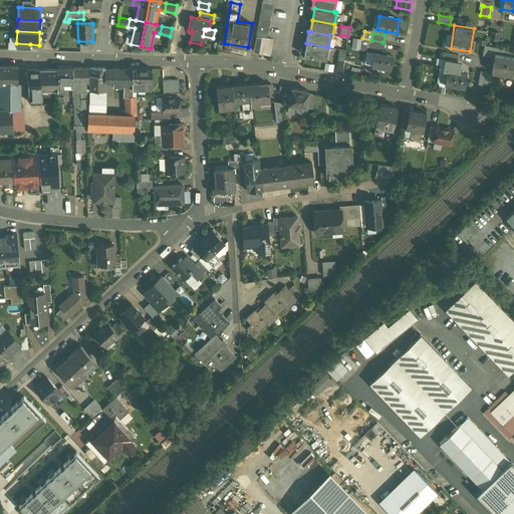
[(350,46),(359,48),(360,38),(351,36),(350,46)]
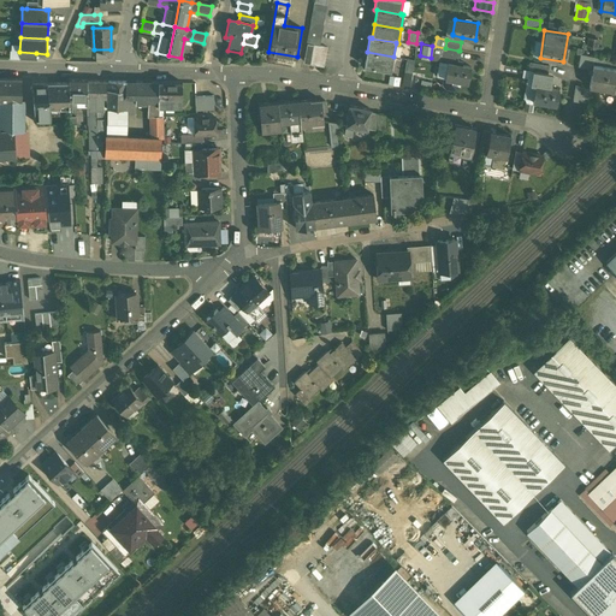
[(445,48),(434,46),(433,60),(448,63),(456,64),(457,58),(444,55),(445,48)]
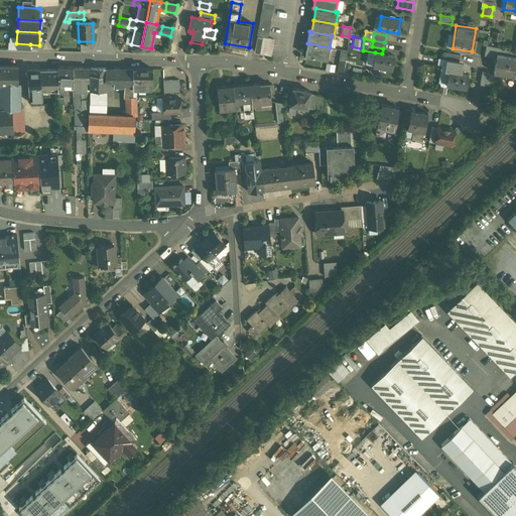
[(384,42),(373,40),(372,46),(383,48),(384,42)]
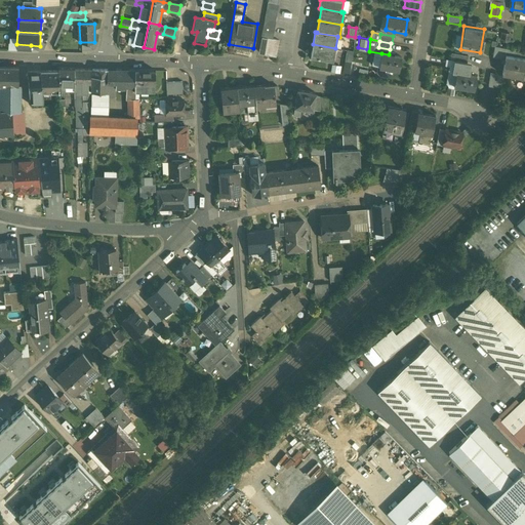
[(335,48),(313,44),(311,57),(333,61),(335,48)]
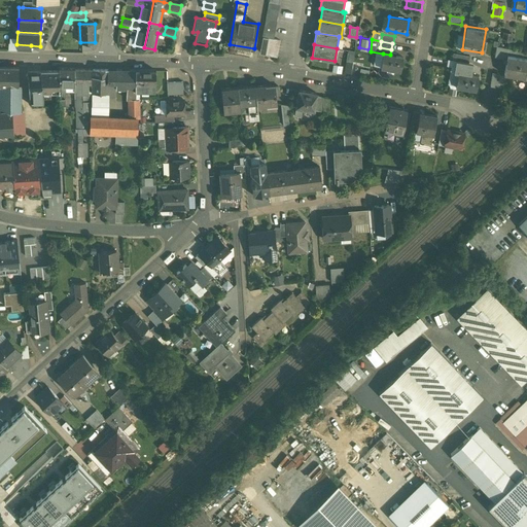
[(508,48),(496,46),(494,57),(506,59),(507,56),(508,48)]
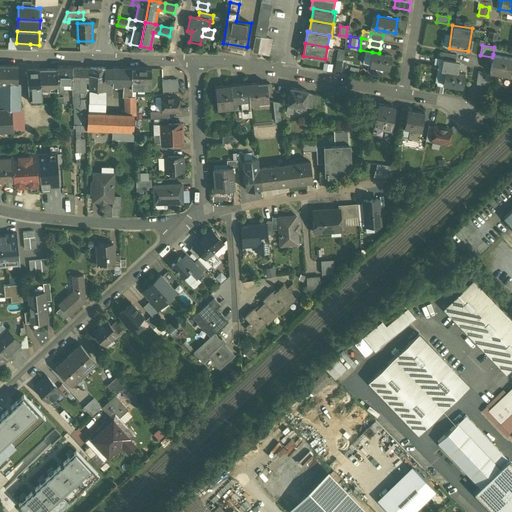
[(379,53),(372,52),(370,65),(382,67),(389,68),(391,55),(379,53)]
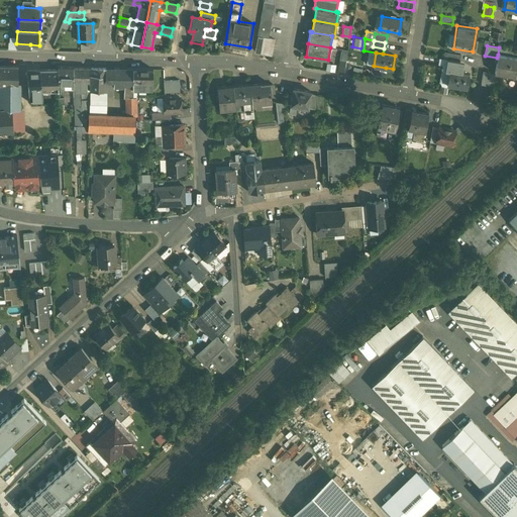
[(460,55),(448,53),(447,60),(459,62),(460,55)]
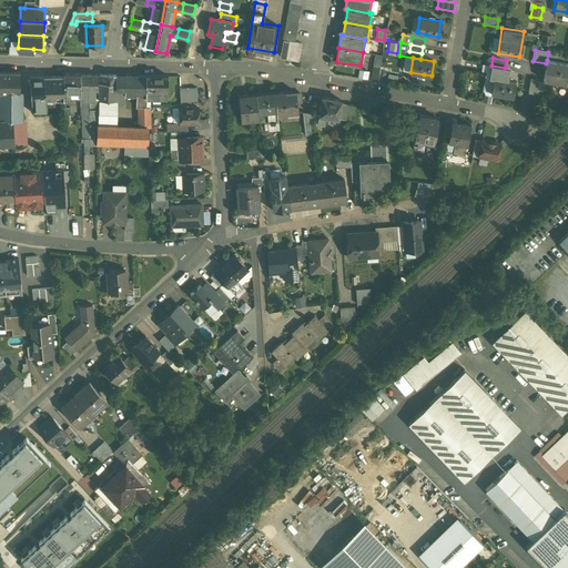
[(567,71),(567,63),(547,60),(546,63),(544,80),(566,84),(567,77),(567,71)]
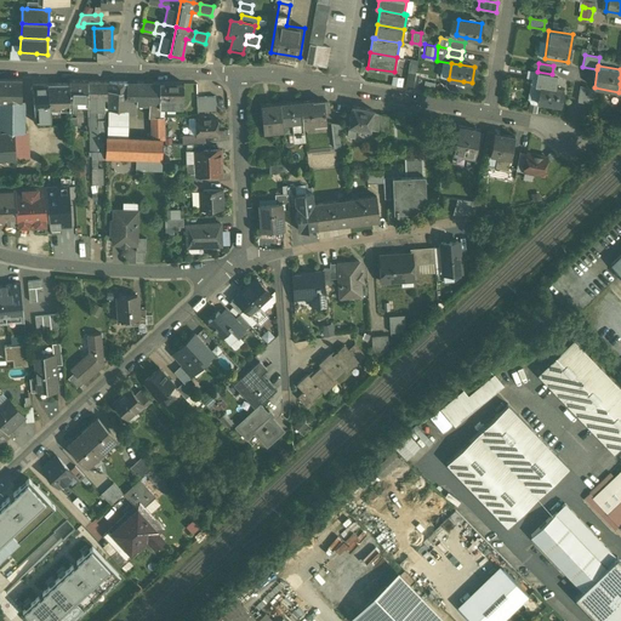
[(552,74),(537,72),(535,85),(540,86),(550,87),(552,74)]
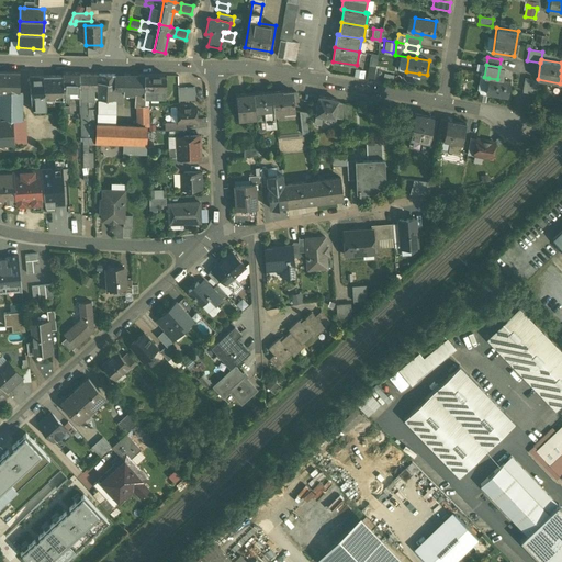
[(419,74),(406,71),(405,77),(407,79),(415,81),(418,79),(419,74)]
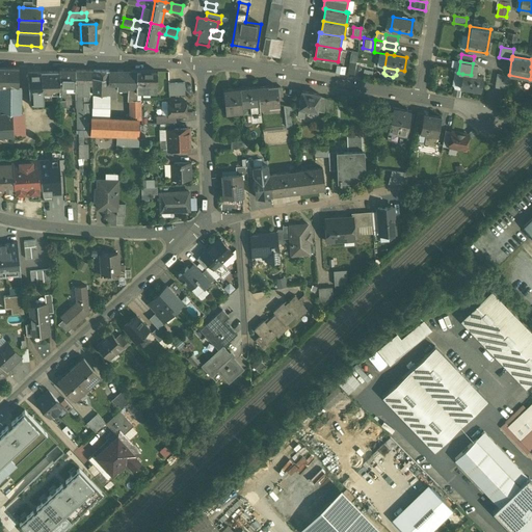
[(19,70),(0,69),(0,86),(1,87),(19,87),(19,70)]
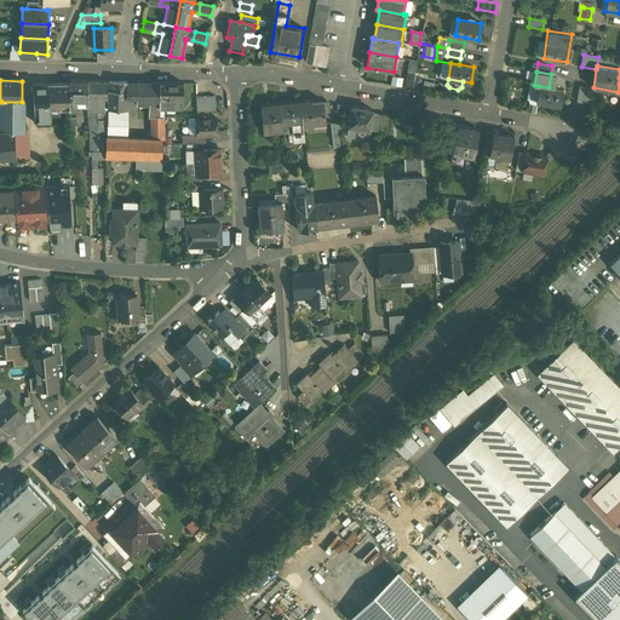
[(87,81),(69,81),(69,84),(69,101),(75,101),(87,101),(87,81)]
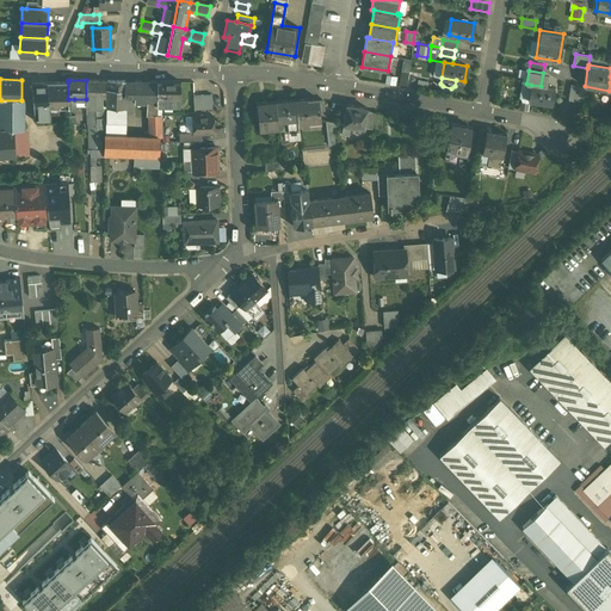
[(106,81),(96,81),(96,97),(102,97),(104,97),(104,92),(106,92),(106,81)]
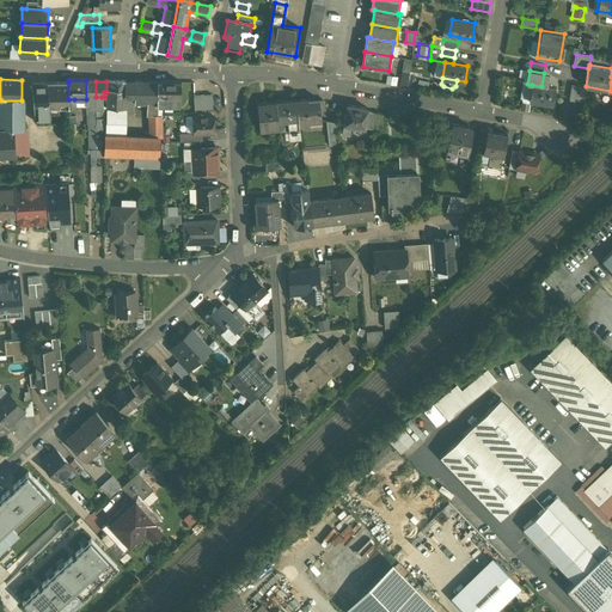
[(124,81),(106,81),(106,92),(106,108),(124,109),(124,96),(124,81)]
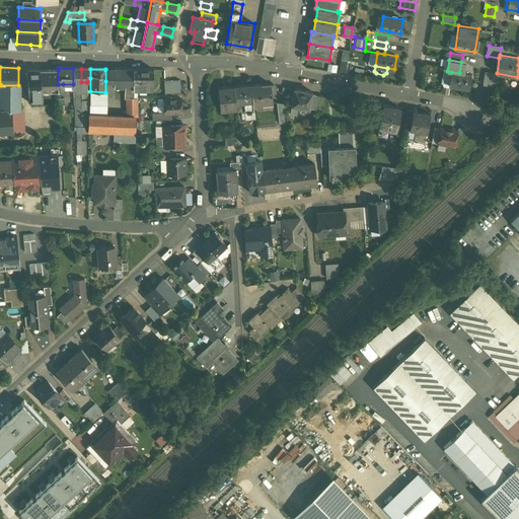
[(114,69),(105,69),(105,81),(114,81),(114,69)]
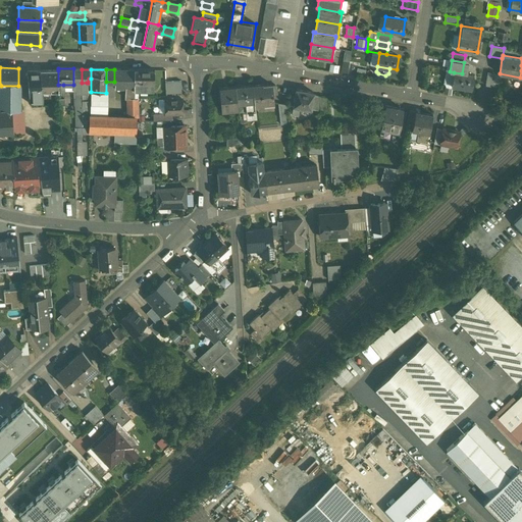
[(135,70),(114,69),(114,82),(114,86),(124,86),(135,87),(135,81),(135,70)]
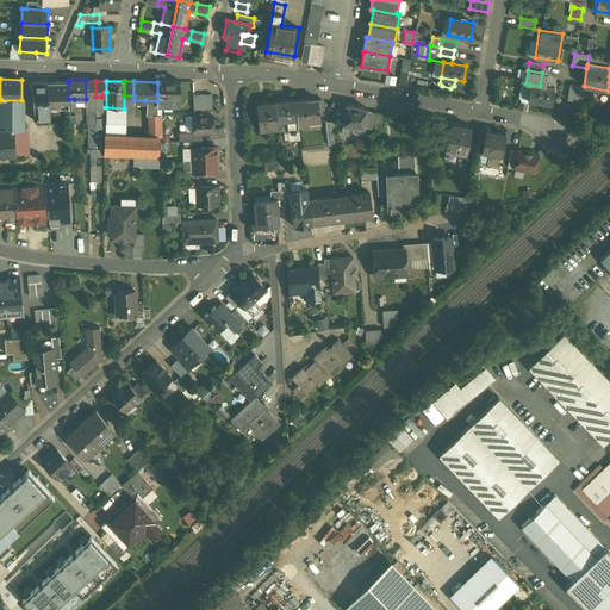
[(68,82),(32,83),(32,94),(35,117),(49,116),(49,109),(69,107),(68,99),(68,82)]
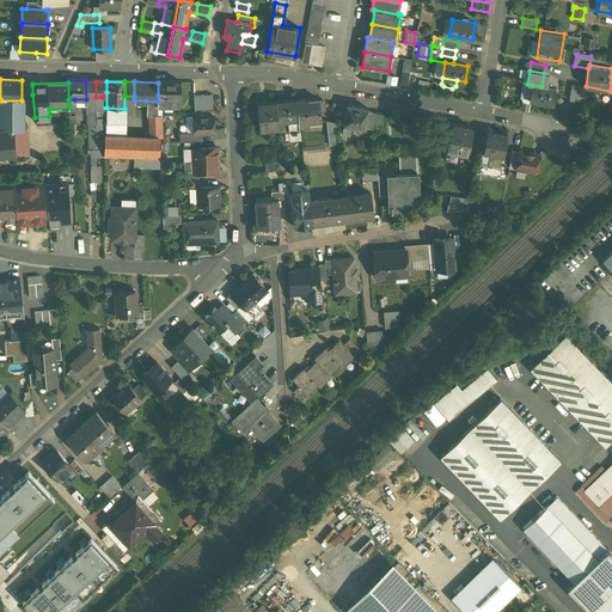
[(181,83),(158,83),(158,95),(181,96),(181,83)]
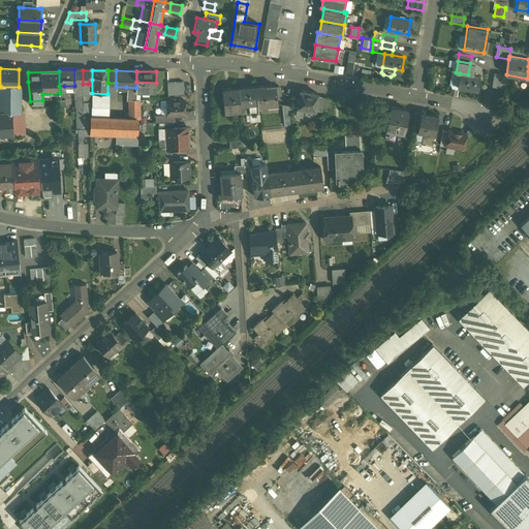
[(468,74),(460,73),(458,86),(477,90),(479,76),(472,75),(468,74)]
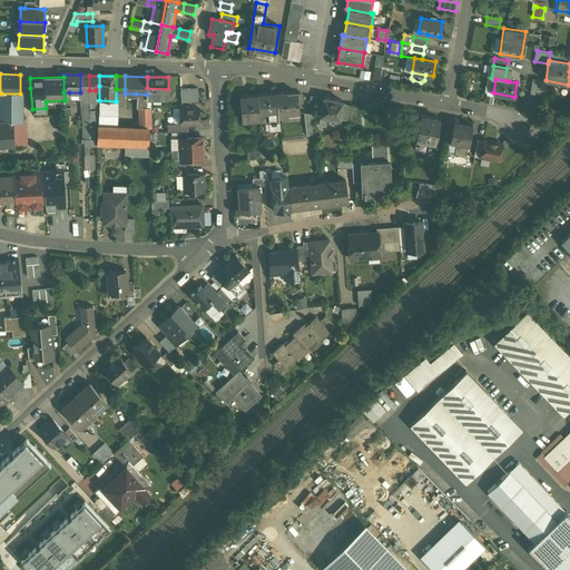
[(540,81),(532,79),(530,92),(538,94),(540,81)]
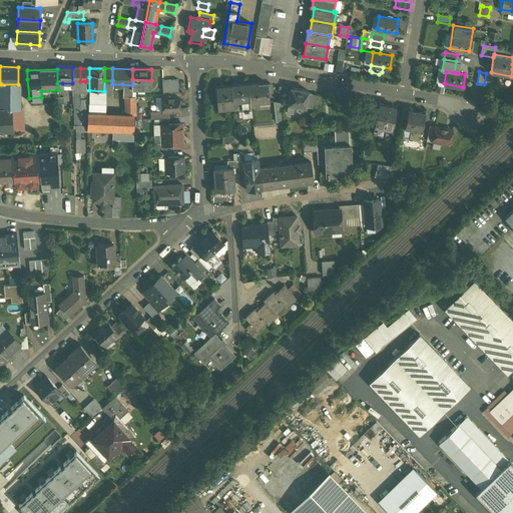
[(151,80),(132,79),(132,85),(132,88),(151,89),(151,80)]
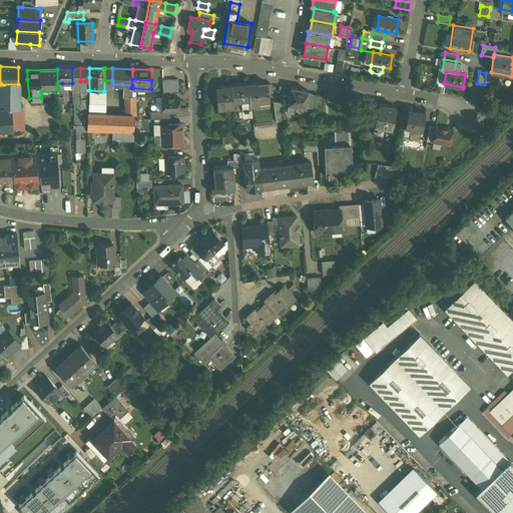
[(178,80),(162,81),(163,92),(178,91),(178,80)]
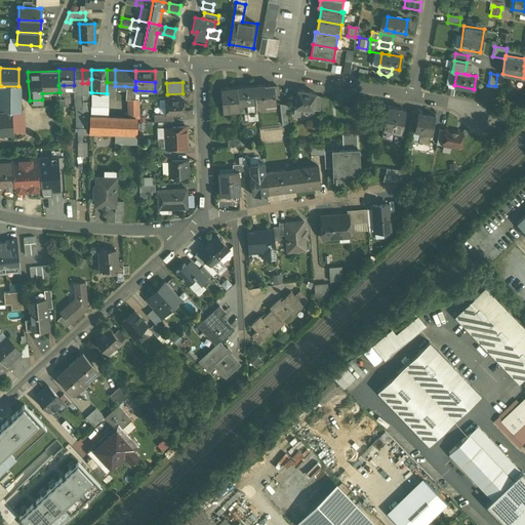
[(265,85),(254,86),(256,103),(256,107),(276,105),(275,95),(274,87),(274,86),(266,87),(265,85)]
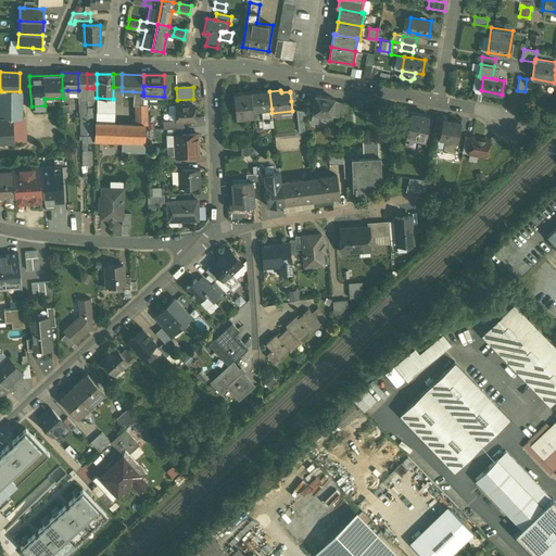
[(20,91),(1,91),(0,119),(20,118),(20,91)]
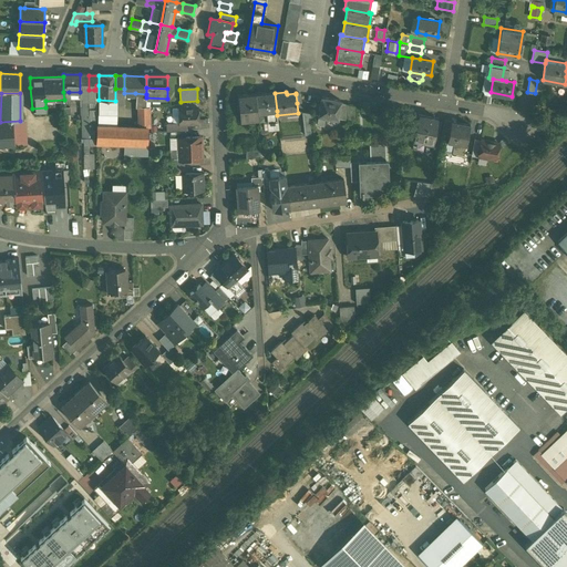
[(146,94),(135,93),(135,107),(138,107),(145,107),(146,98),(146,94)]
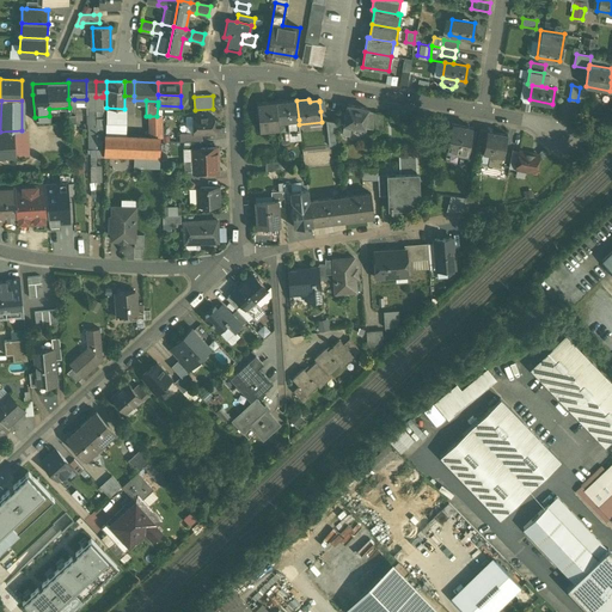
[(297,101),(279,102),(279,105),(276,105),(279,122),(288,121),(299,120),(297,101)]
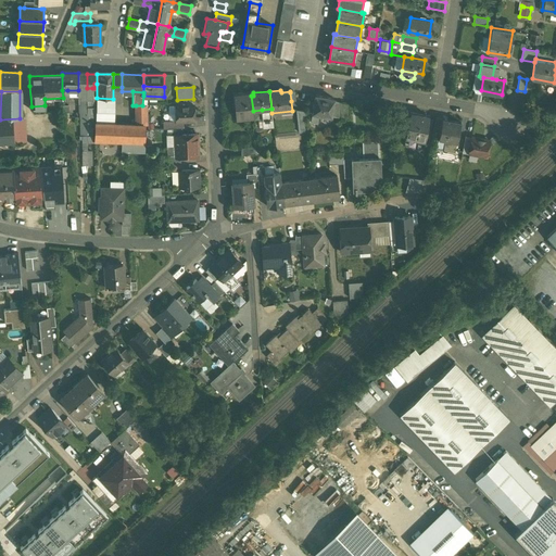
[(250,93),(234,95),(236,118),(254,117),(253,111),(251,96),(250,93)]
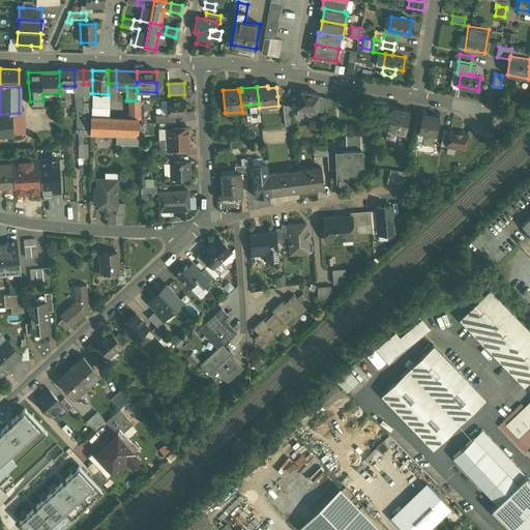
[(318,94),(300,91),(298,108),(304,109),(316,111),(318,96),(318,94)]
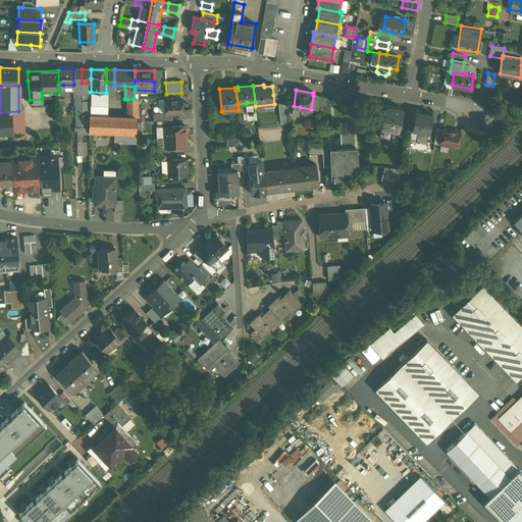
[(90,113),(90,116),(105,116),(106,93),(91,92),(90,101),(90,113)]
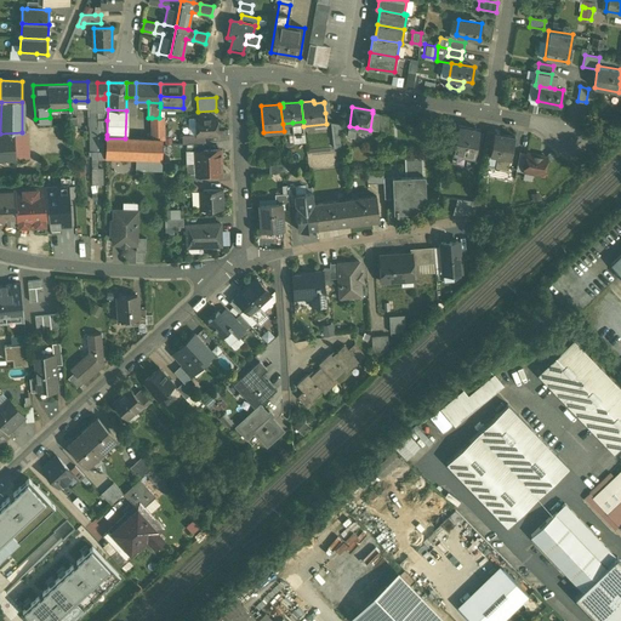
[(380,114),(372,113),(370,130),(381,131),(380,114)]
